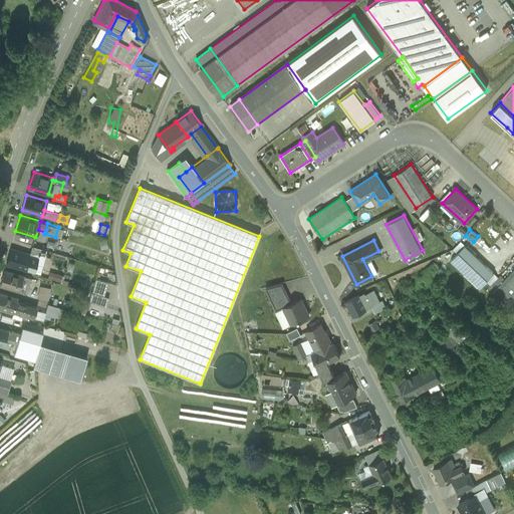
[(461,241),(453,249),(457,253),(465,245),(461,241)]
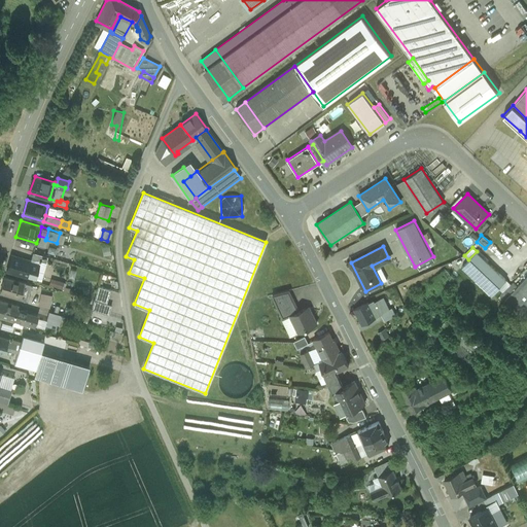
[(506,280),(477,251),(468,259),(462,267),(492,295),(498,288),(506,280)]
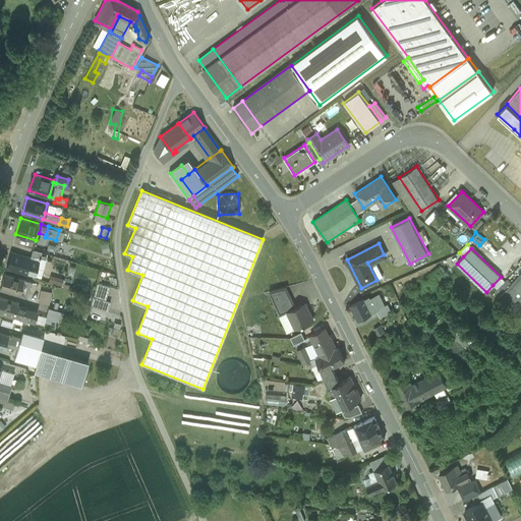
[(47,253),(32,249),(31,255),(39,257),(45,259),(47,253)]
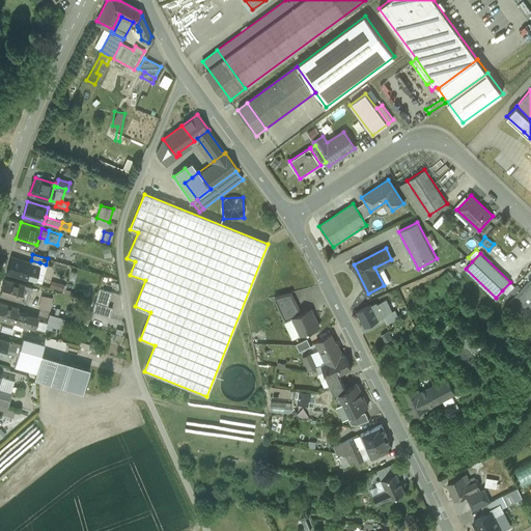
[(30,262),(10,257),(6,273),(26,279),(27,276),(35,278),(39,262),(31,260),(30,262)]
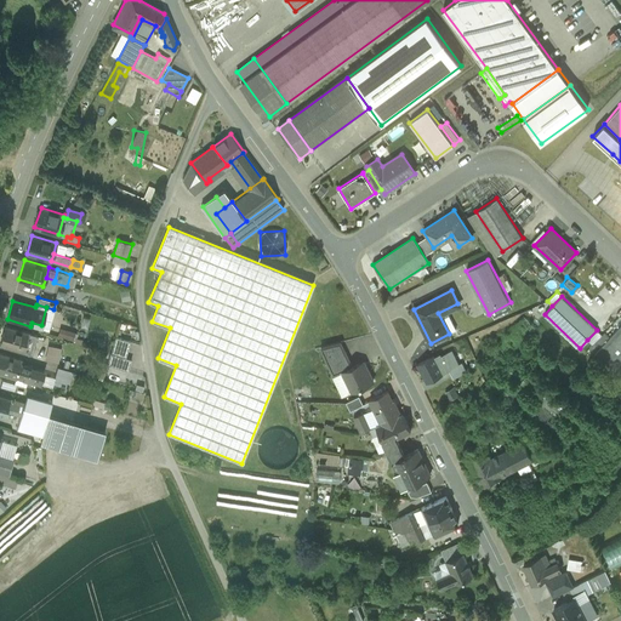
[(620,324),(610,337),(594,353),(620,377),(620,324)]
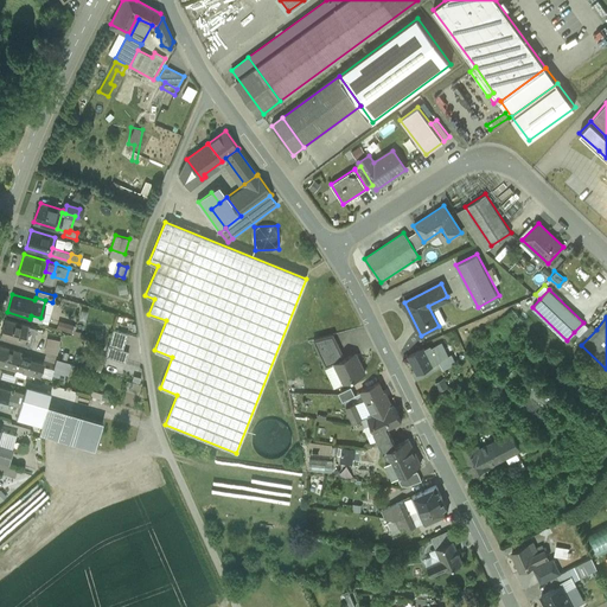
[(29,326),(6,319),(0,336),(23,343),(29,326)]
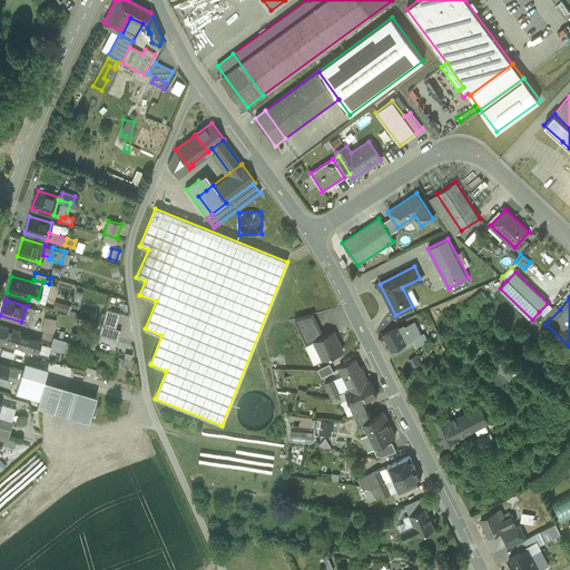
[(52,307),(67,312),(69,305),(53,301),(52,307)]
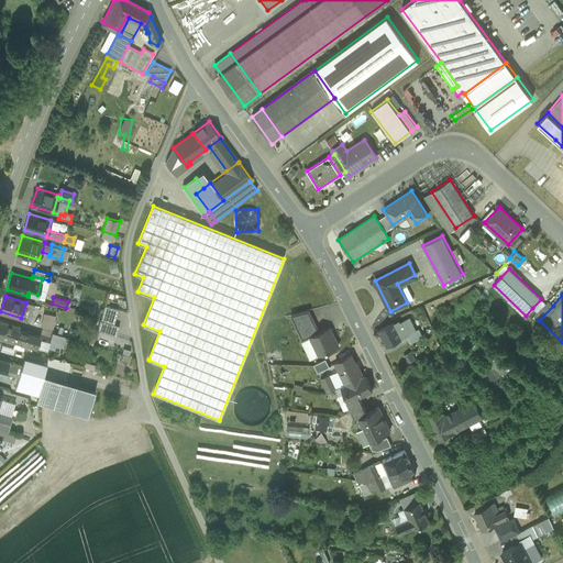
[(541,299),(532,308),(538,312),(545,304),(541,299)]
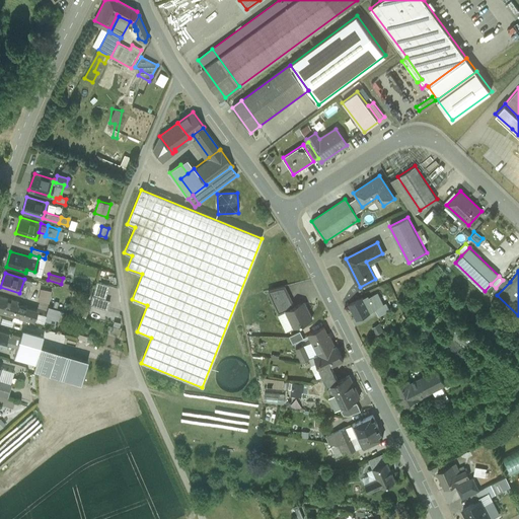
[(496,288),(493,291),(497,295),(510,282),(505,278),(503,280),(496,288)]
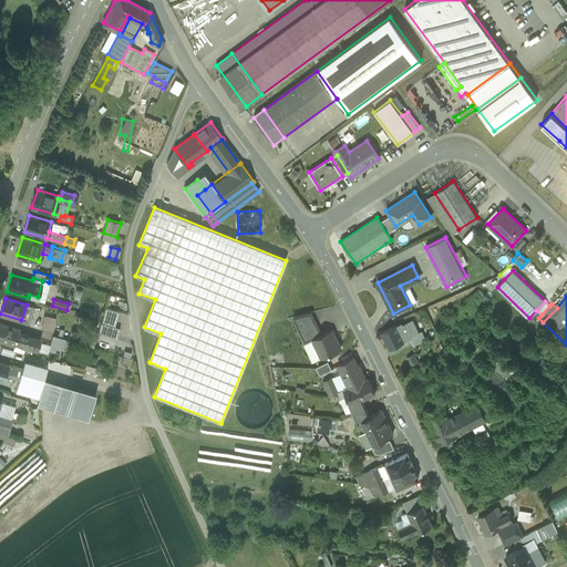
[(27,305),(21,320),(28,322),(33,307),(27,305)]
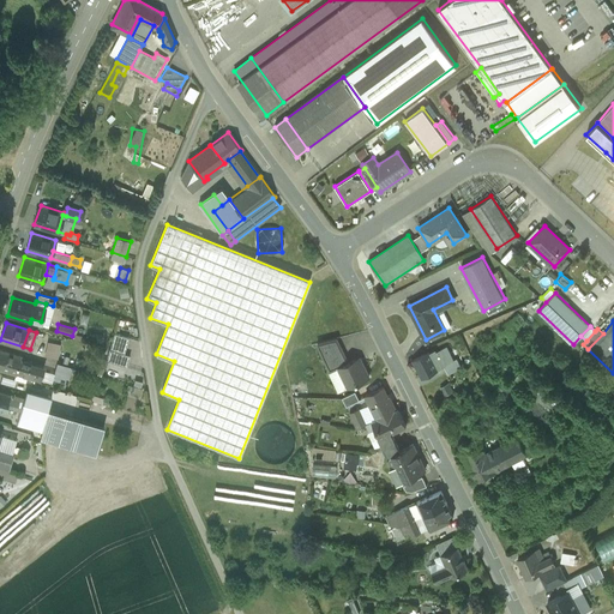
[(128,338),(115,333),(110,350),(124,354),(128,338)]
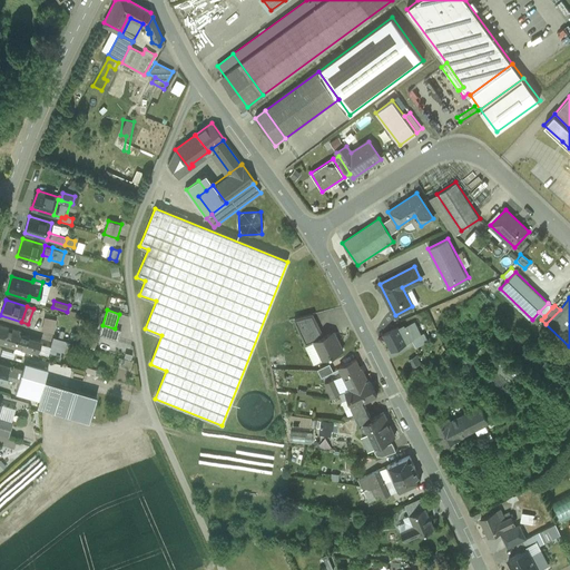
[(313,314),(294,320),(298,328),(303,326),(318,326),(313,314)]
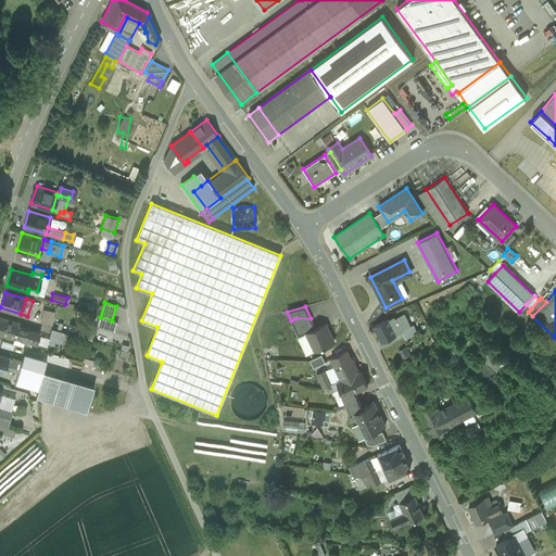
[(54,312),(43,310),(41,321),(51,325),(54,312)]
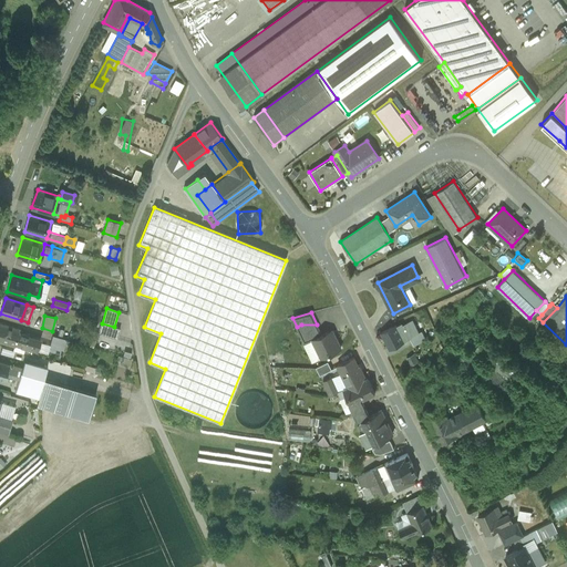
[(19,328),(0,322),(0,340),(14,344),(14,343),(18,332),(19,328)]
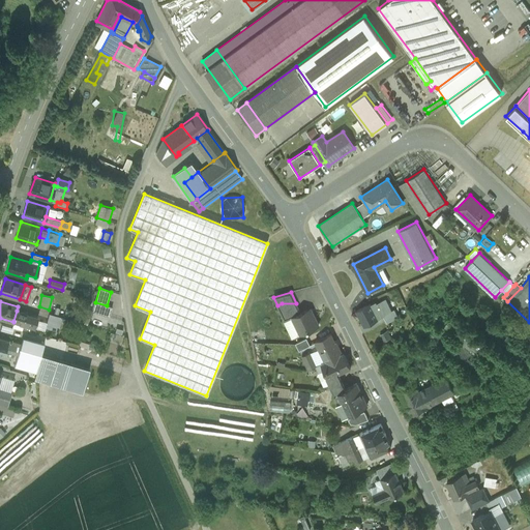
[(370,305),(369,303),(355,311),(363,326),(384,315),(385,315),(385,314),(380,302),(376,304),(376,302),(370,305)]
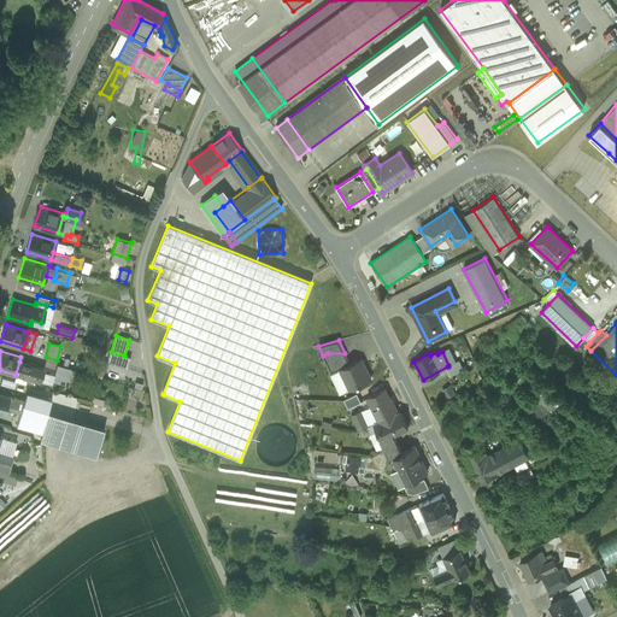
[(345,353),(328,353),(323,356),(331,374),(340,370),(340,369),(350,364),(345,353)]
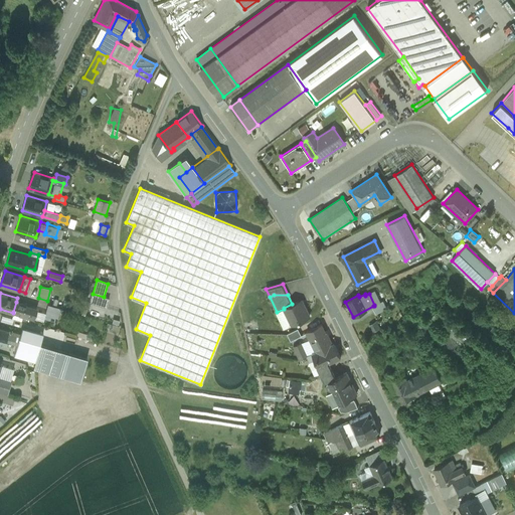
[(292,304),(284,308),(284,309),(277,312),(276,313),(277,315),(285,329),(310,317),(302,301),(299,303),(298,301),(292,304)]
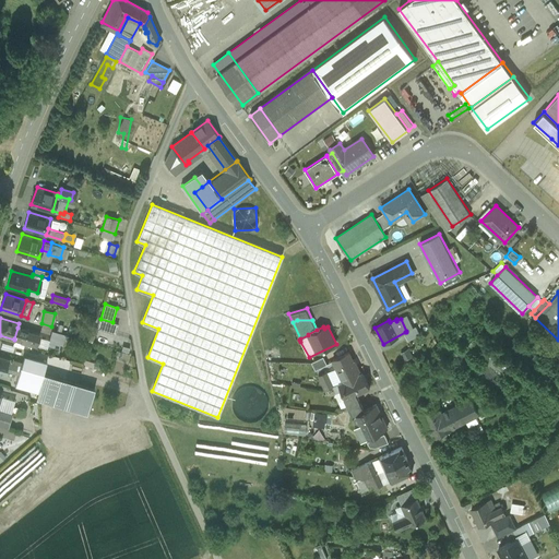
[(415,326),(406,331),(406,332),(405,332),(408,339),(419,333),(415,326)]
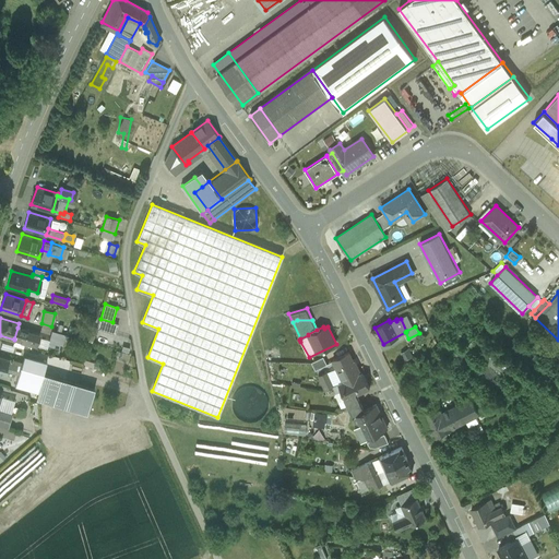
[(40,333),(18,328),(14,339),(37,345),(40,333)]
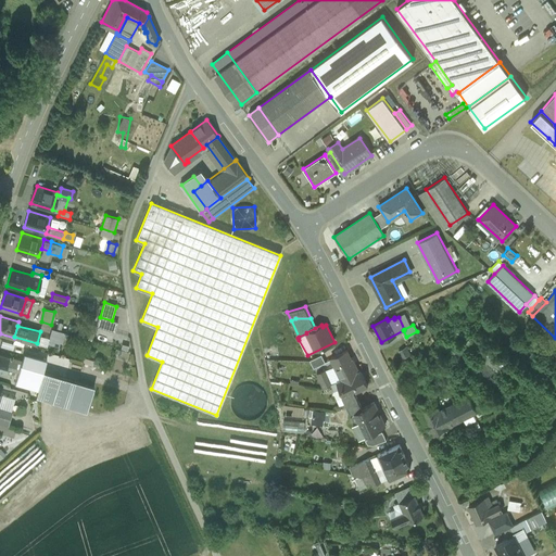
[(61,331),(50,328),(46,343),(55,346),(61,331)]
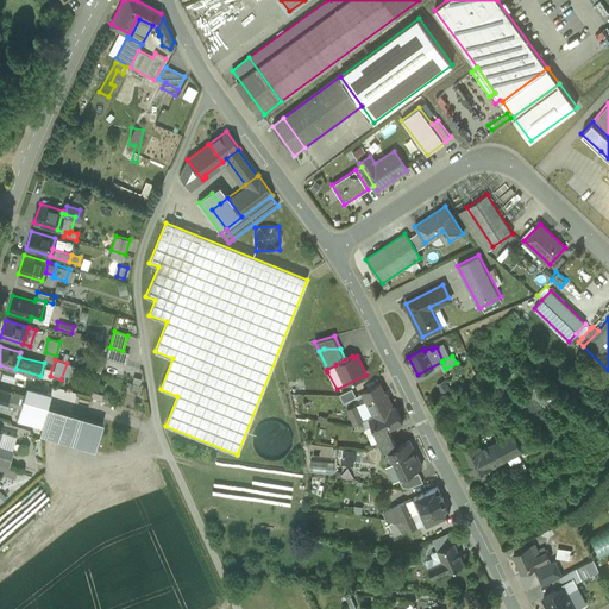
[(16,376),(2,372),(0,380),(13,383),(16,376)]
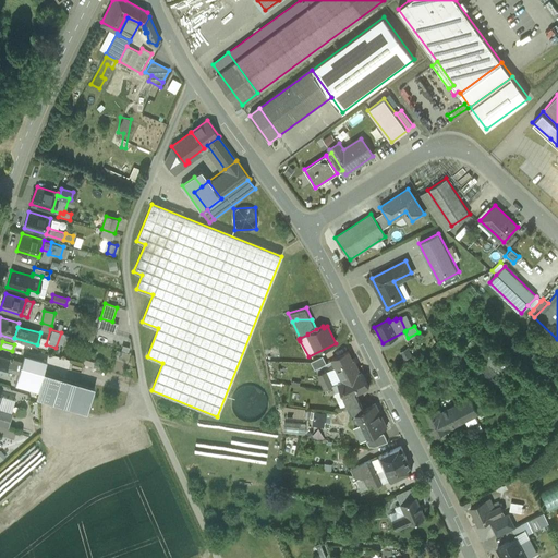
[(353,364),(348,351),(332,359),(339,373),(342,372),(346,379),(360,373),(355,363),(353,364)]
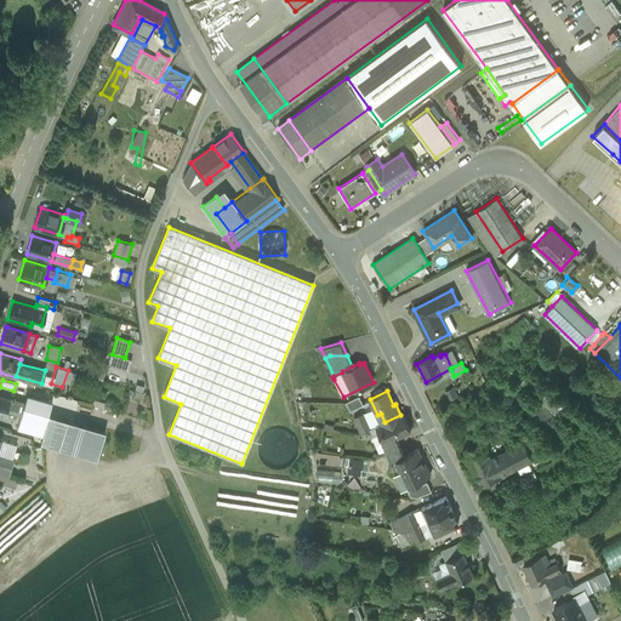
[(359,397),(346,403),(351,411),(364,405),(359,397)]
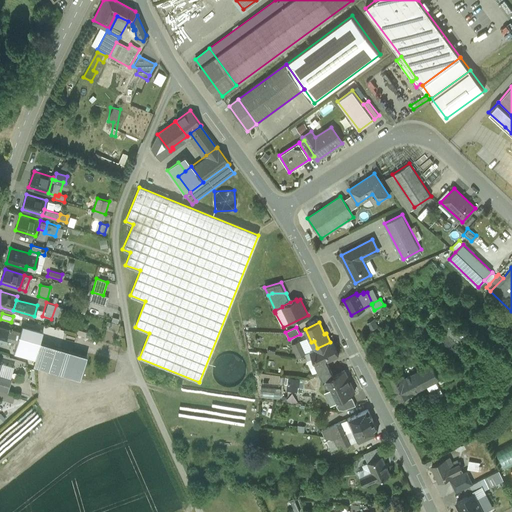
[(32,337),(19,333),(20,332),(8,328),(5,338),(16,342),(13,354),(26,358),(30,344),(31,341),(32,337)]
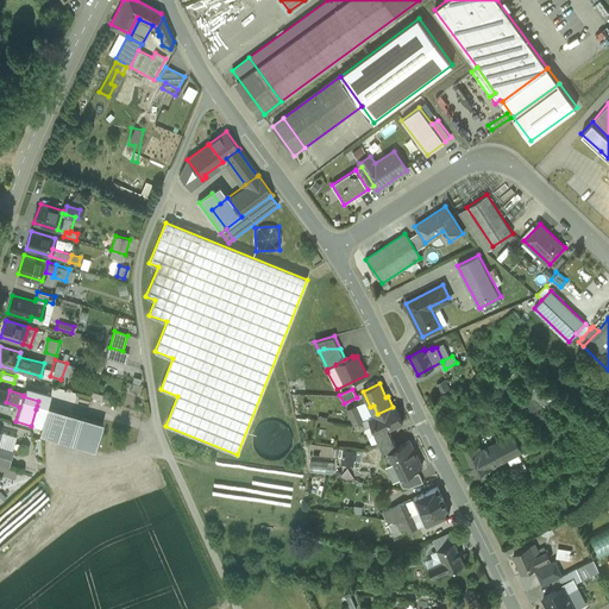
[(73,416),(37,406),(36,409),(44,412),(41,426),(38,425),(38,427),(67,435),(73,416)]
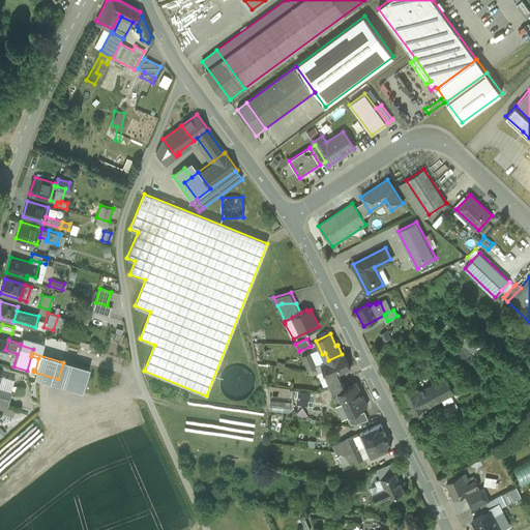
[(316,366),(310,353),(302,357),(308,371),(316,366)]
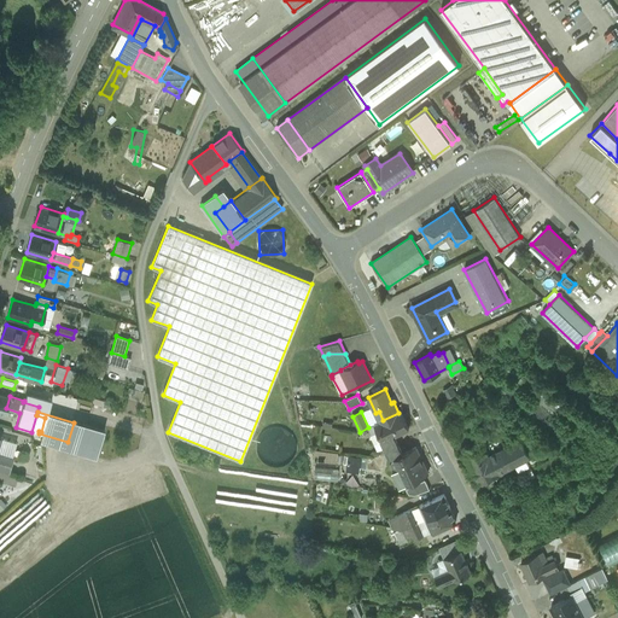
[(383,420),(374,425),(375,426),(378,425),(380,429),(377,431),(382,441),(383,442),(394,436),(408,429),(400,412),(398,413),(383,420)]
